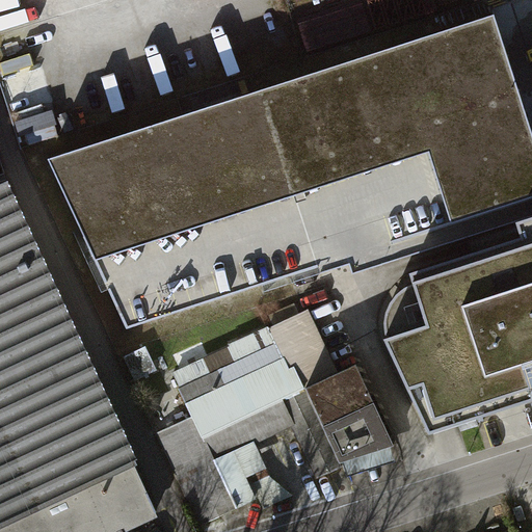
[(302,19),(310,47),(367,32),(360,5),(302,19)]
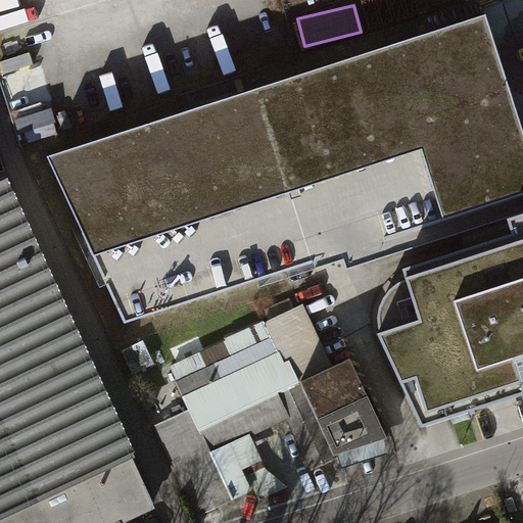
[(522,113),(490,13),(53,152),(135,319),(349,250),(351,258),(522,203),(522,113)]
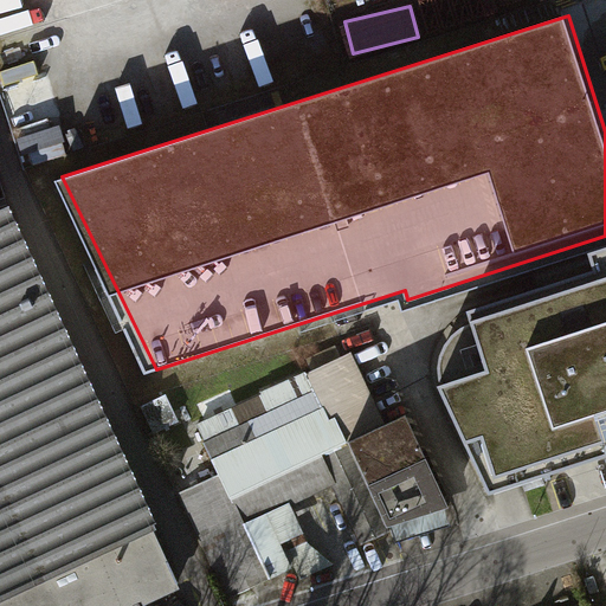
[(33,163),(71,153),(63,126),(25,136),(33,163)]
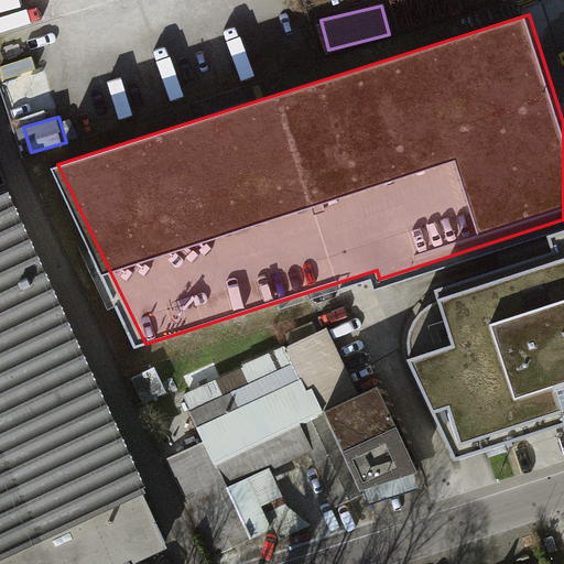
[(9,193),(2,195),(0,196),(0,563),(123,563),(131,561),(132,563),(134,563),(169,549),(144,495),(149,492),(9,193)]
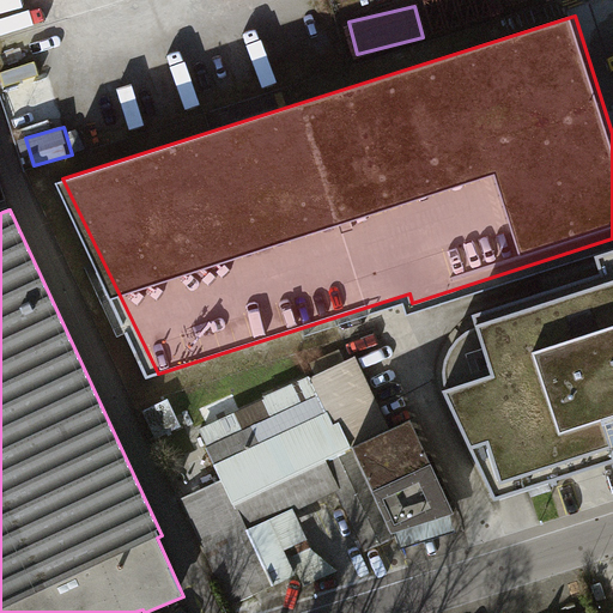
[(444,400),(499,507),(612,471),(612,250),(589,259),(599,287),(474,328),(492,384),(444,400)]
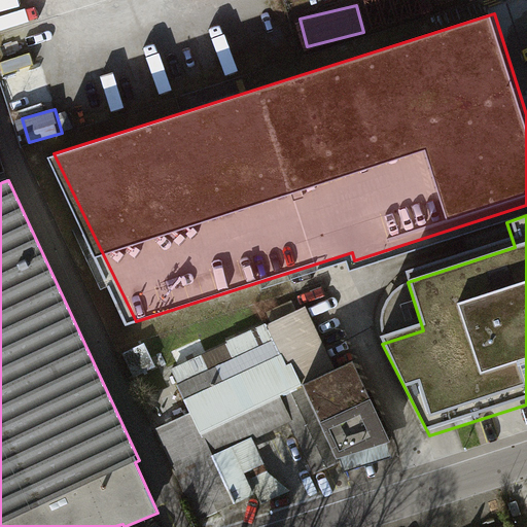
[(306,308),(167,374),(187,415),(154,430),(156,434),(147,440),(176,500),(185,496),(198,522),(255,495),(246,476),(266,467),(253,441),(288,424),(313,477),(343,463),(306,386),(337,373),(306,308)]
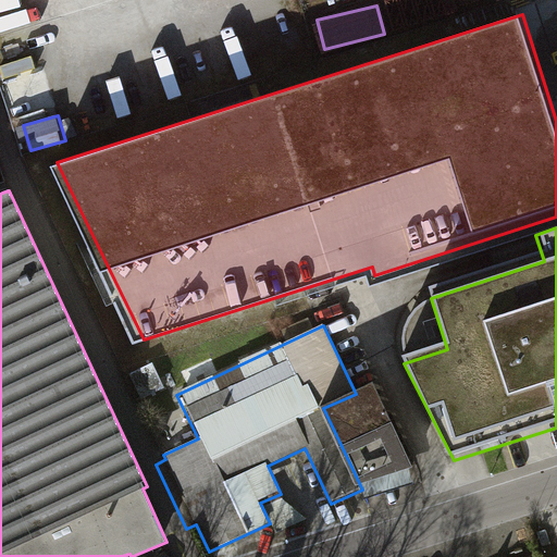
[(356,394),(323,408),(362,490),(415,468),(375,384),(356,394)]
